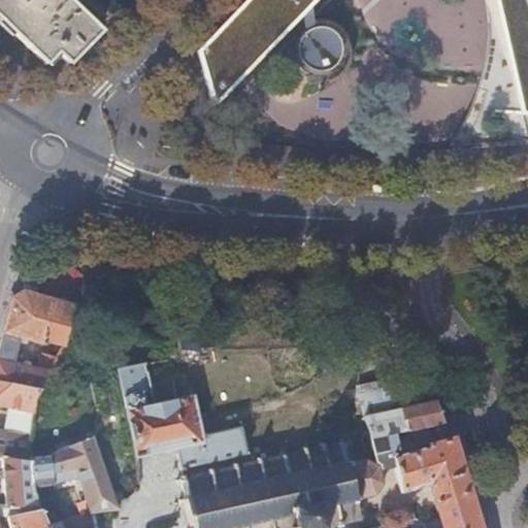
[(0,0),(0,25),(43,66),(55,55),(67,66),(98,34),(63,0),(0,0)]
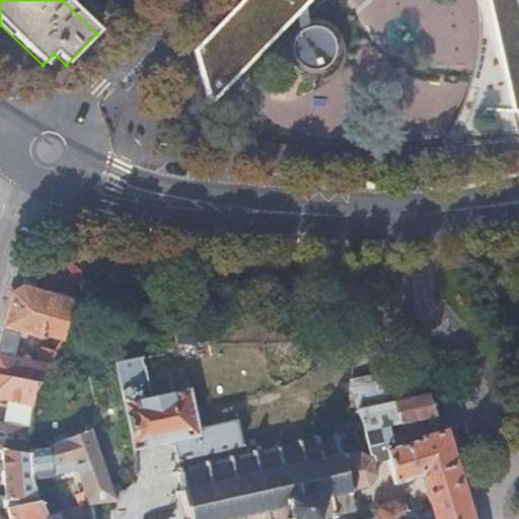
[(250,0),(198,54),(213,112),(317,0),(250,0)]
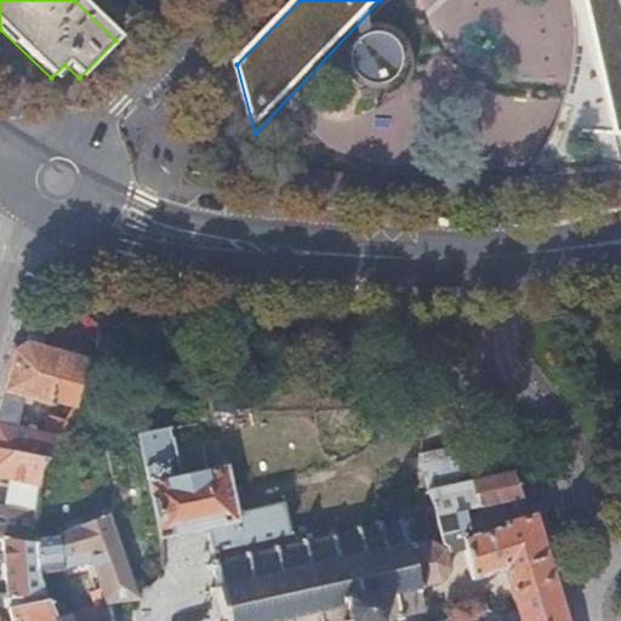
[(575,0),(579,32),(568,89),(546,154),(540,189),(620,170),(620,130),(620,131),(602,49),(591,0),(575,0)]
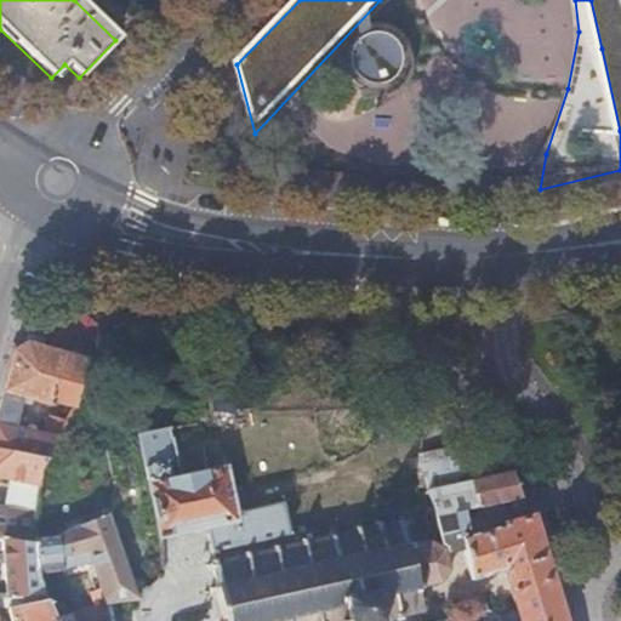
[(620,0),(591,0),(602,49),(620,131),(620,130),(620,0)]
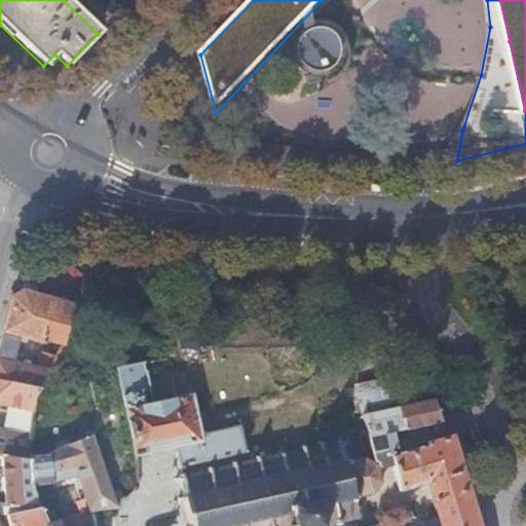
[(84,307),(36,294),(23,290),(8,297),(1,332),(41,343),(42,340),(63,346),(84,307)]
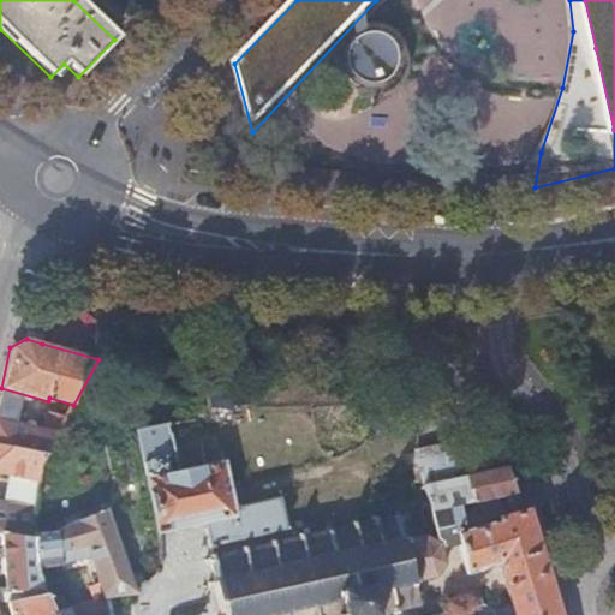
[(46,457),(64,423),(49,418),(43,431),(16,424),(19,406),(0,400),(0,446),(45,457),(46,457)]
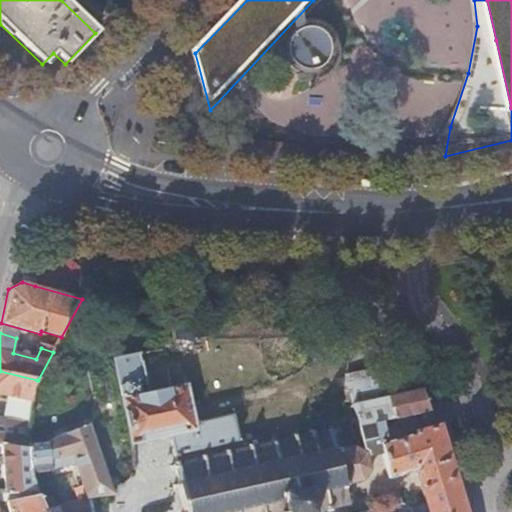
[(392,346),(403,360),(410,355),(400,341),(392,346)]
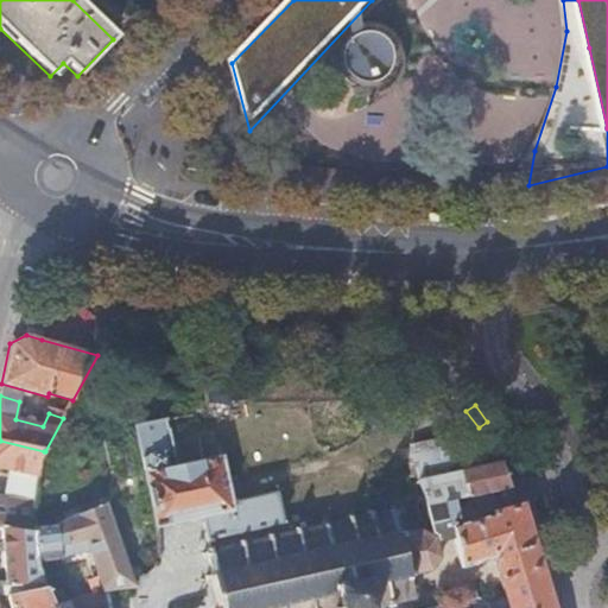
[(267,539),(266,533),(265,527),(284,523),(280,507),(277,492),(235,501),(236,505),(230,506),(220,456),(176,467),(169,429),(168,429),(165,418),(134,425),(156,525),(157,525),(157,526),(201,517),(209,549),(210,548),(211,552),(240,545),(238,540),(244,539),(245,544),(267,539)]
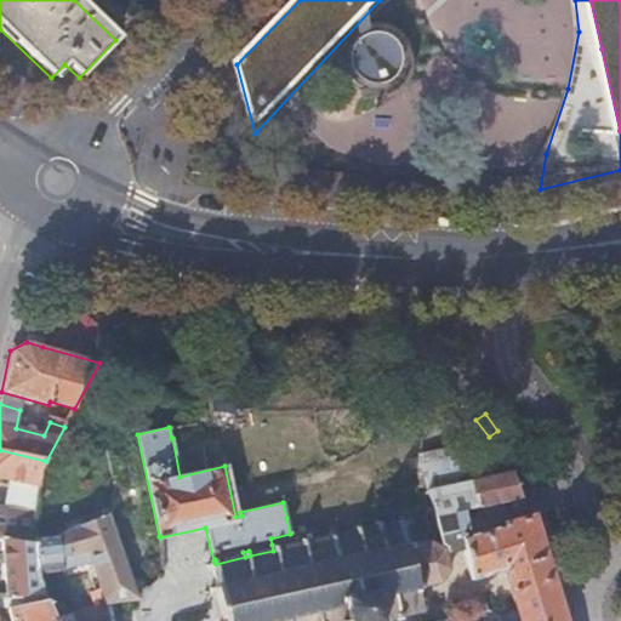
[(508,499),(522,496),(513,472),(490,477),(474,431),(454,437),(469,482),(420,491),(421,500),(423,500),(431,531),(440,529),(439,514),(465,508),(508,499)]
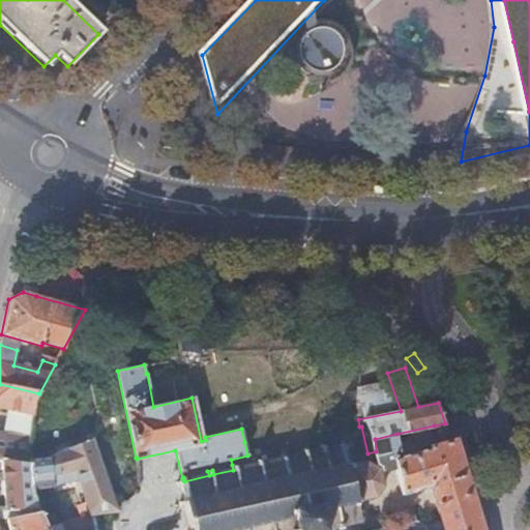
[(34,401),(38,393),(0,384),(0,408),(27,414),(26,423),(23,423),(21,436),(0,433),(0,459),(29,463),(29,461),(28,449),(34,401)]
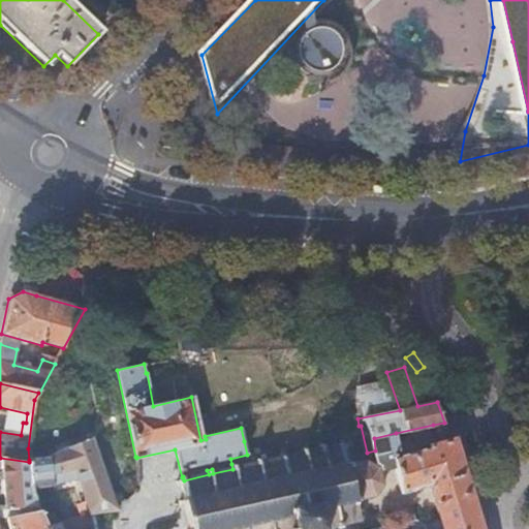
[(27,413),(0,407),(0,432),(21,435),(23,423),(26,423),(27,413)]
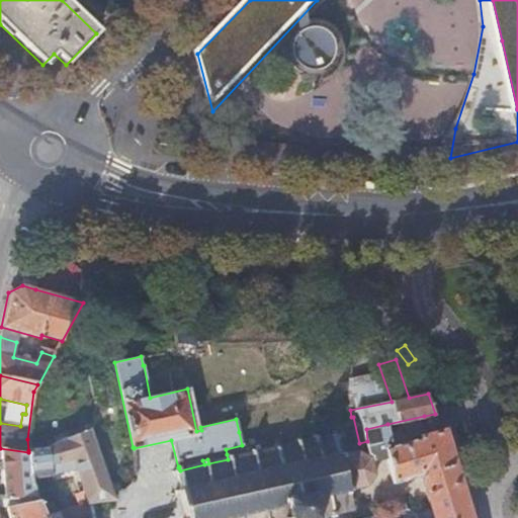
[(433,517),(469,517),(458,479),(443,430),(435,414),(424,416),(429,435),(391,445),(387,424),(366,429),(367,441),(368,444),(382,442),(391,476),(385,478),(387,482),(382,484),(383,487),(422,477),(433,517)]
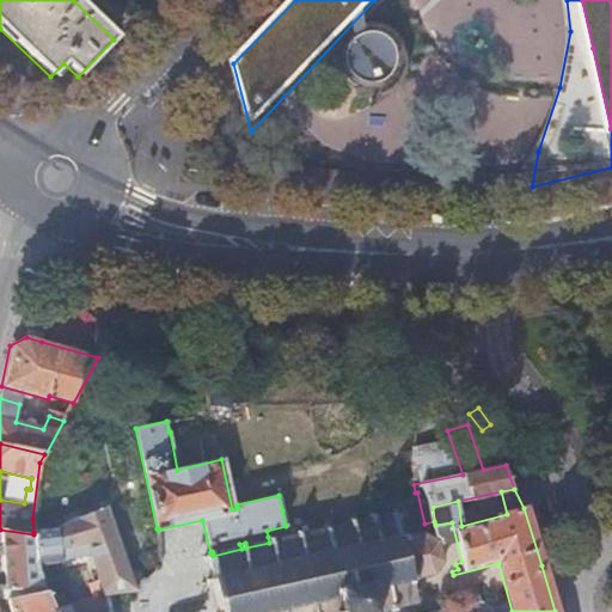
[(121,594),(134,592),(132,583),(105,508),(55,527),(55,530),(34,532),(34,534),(35,567),(57,564),(57,562),(89,555),(104,598),(66,609),(61,594),(47,599),(53,611),(59,611),(67,610),(67,611),(110,611),(106,595),(121,594)]
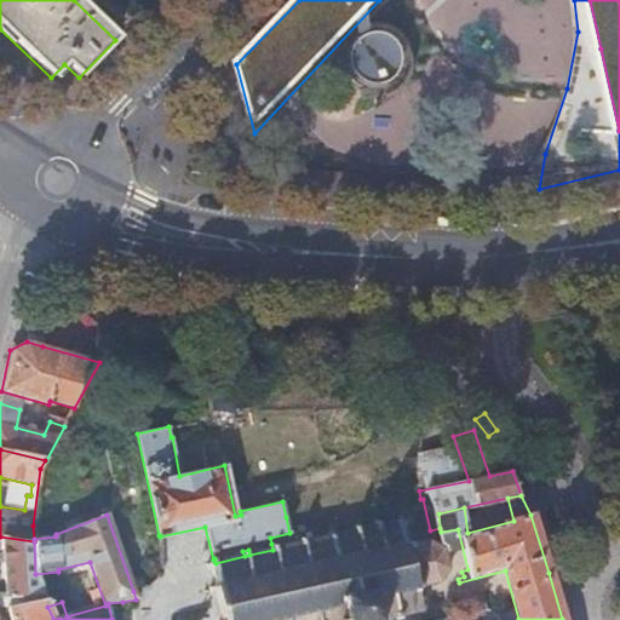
[(419,614),(424,613),(423,609),(428,609),(426,604),(423,604),(419,589),(426,587),(426,585),(440,583),(449,568),(445,546),(442,545),(431,540),(417,543),(415,541),(409,543),(406,526),(411,524),(409,520),(405,521),(403,515),(397,516),(399,522),(380,526),(379,521),(374,522),(375,527),(361,530),(360,524),(354,526),(355,532),(337,535),(334,530),(329,532),(331,537),(306,543),(305,538),(299,538),(300,544),(279,549),(277,543),(271,544),(273,550),(250,555),(248,550),(242,551),(245,556),(216,563),(214,558),(213,560),(211,560),(211,563),(206,564),(207,569),(212,569),(216,586),(211,587),(211,590),(212,593),(217,592),(222,619),(384,619),(395,616),(396,619),(401,619),(400,615),(418,610),(419,614)]
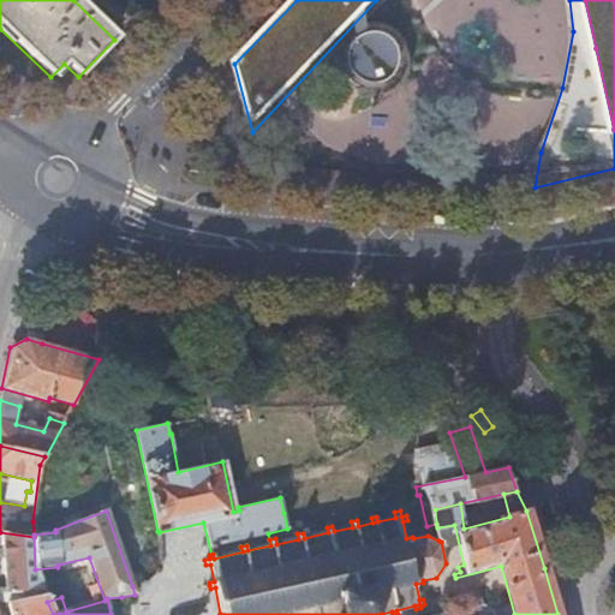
[(159,548),(159,532),(159,531),(157,531),(143,532),(144,551),(159,550),(159,548)]
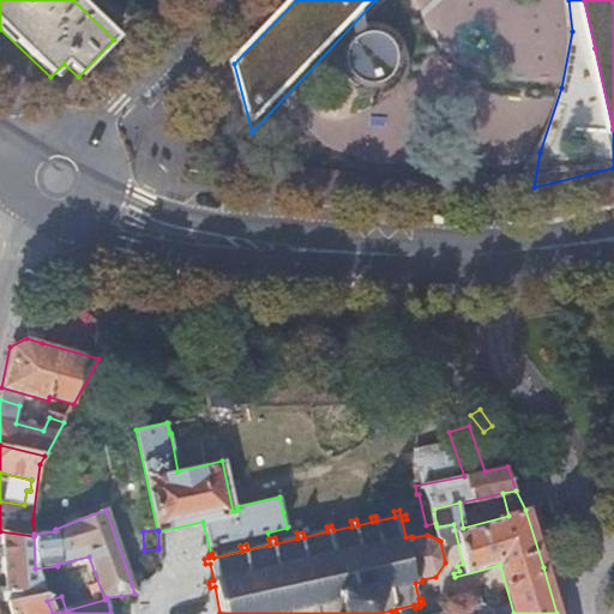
[(0,605),(10,603),(10,602),(44,596),(35,572),(35,569),(34,536),(0,531),(0,543),(2,545),(4,555),(5,573),(6,590),(0,589),(0,605)]
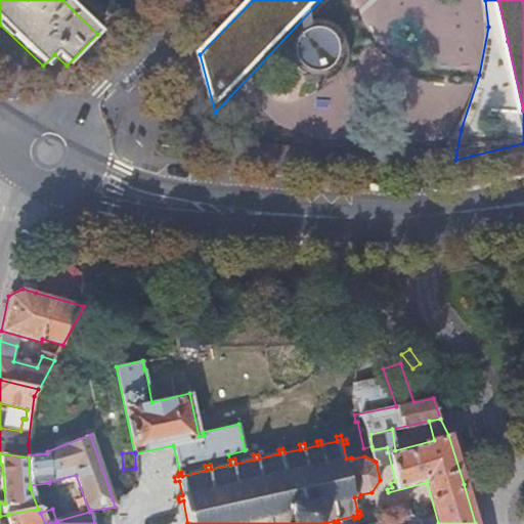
[(407,515),(406,510),(402,511),(400,504),(387,507),(389,519),(407,515)]
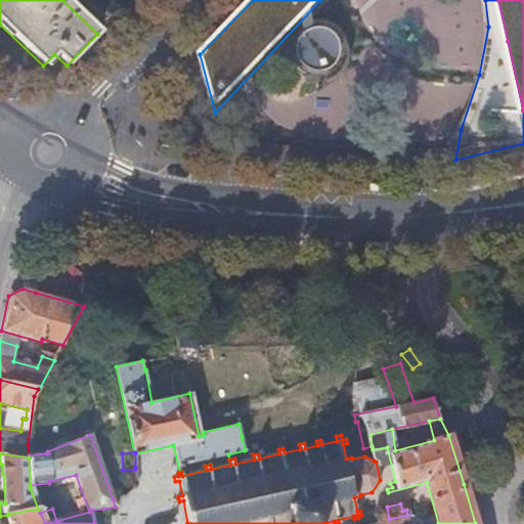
[(8,514),(8,515),(10,523),(45,523),(40,513),(38,509),(8,514)]
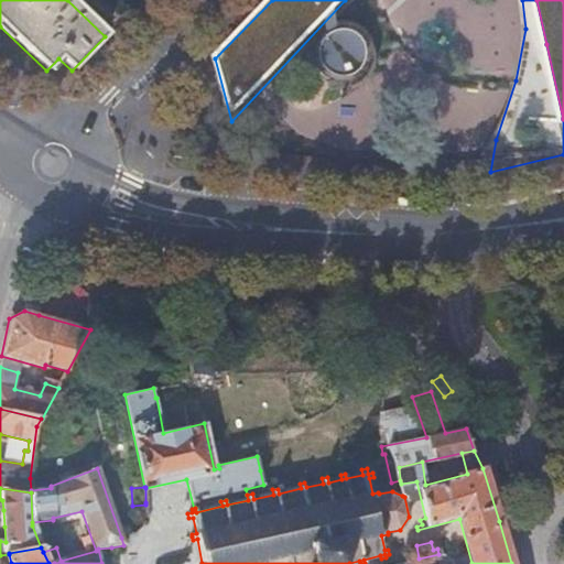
[(453,563),(453,562),(441,553),(438,554),(440,563),(453,563)]
